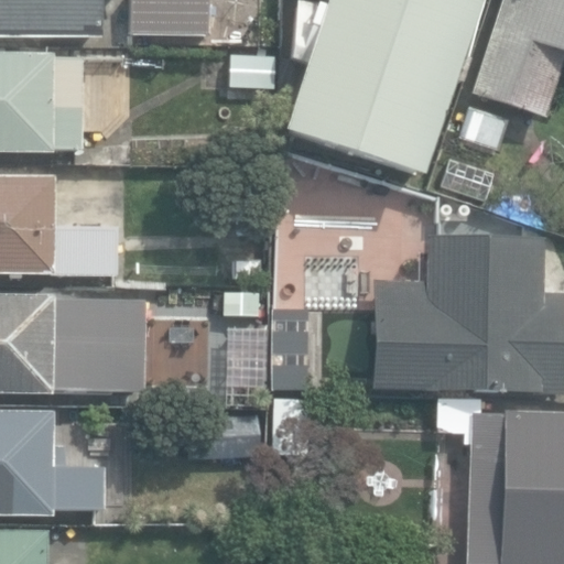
[(0,0),(0,39),(101,40),(100,0),(0,0)]
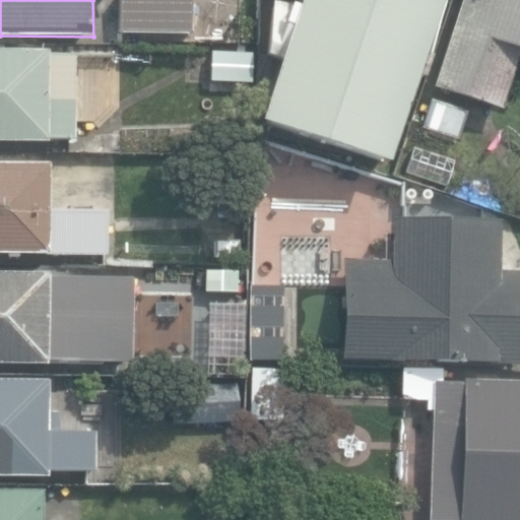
[(119,0),(119,30),(191,31),(191,0),(119,0)]
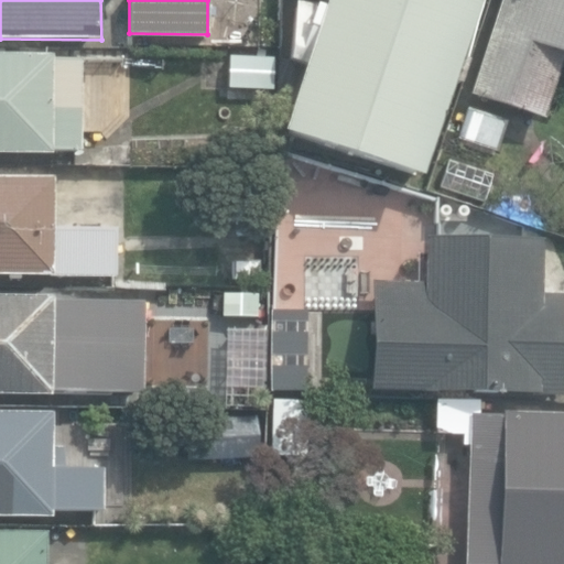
[(282,132),(419,179),(478,0),(312,0),(325,4),(282,132)]
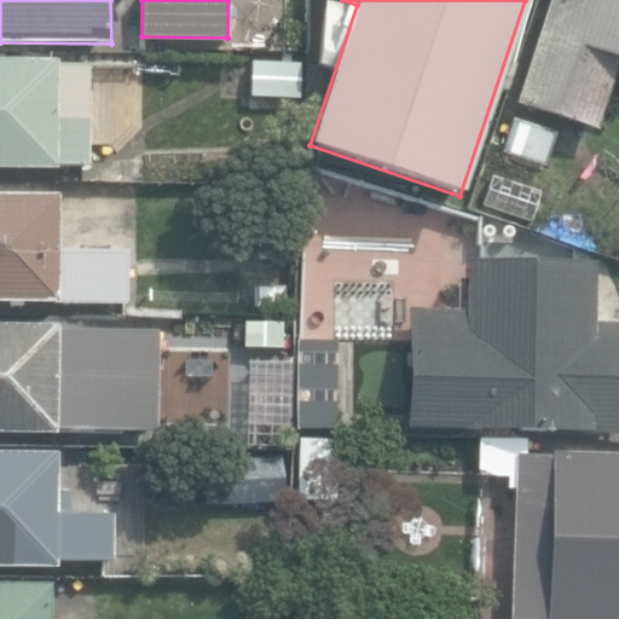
[(618,0),(549,0),(514,105),(596,133),(618,64),(618,0)]
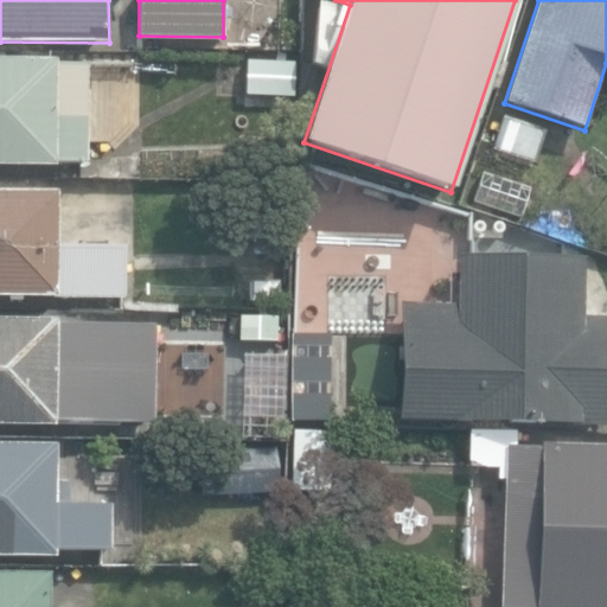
[(0,165),(53,166),(53,160),(88,161),(88,63),(55,63),(55,58),(0,57),(0,165)]
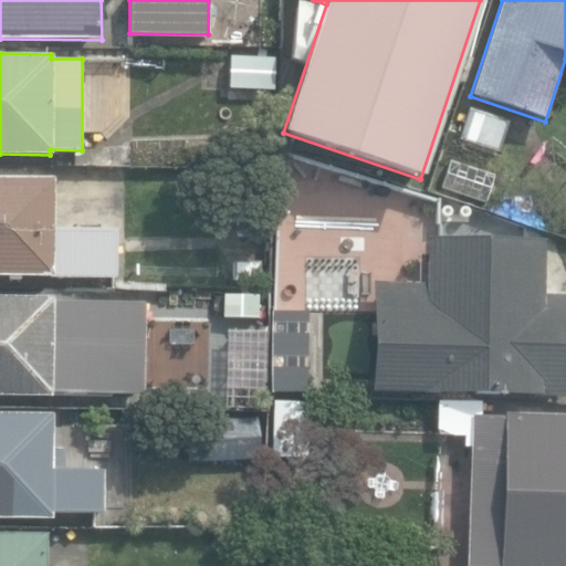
[(457,137),(499,152),(510,119),(468,105),(457,137)]
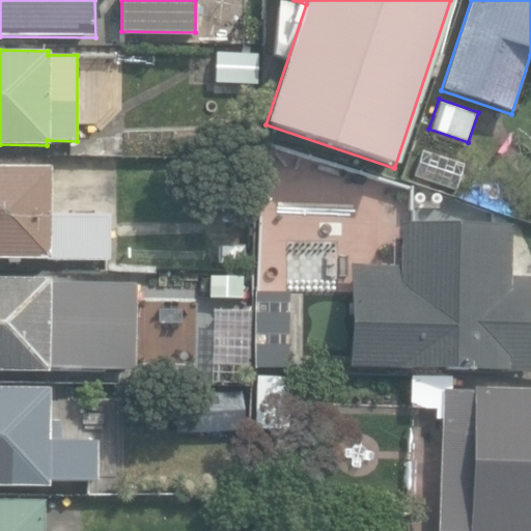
[(236,133),(236,156),(252,156),(252,132),(236,133)]
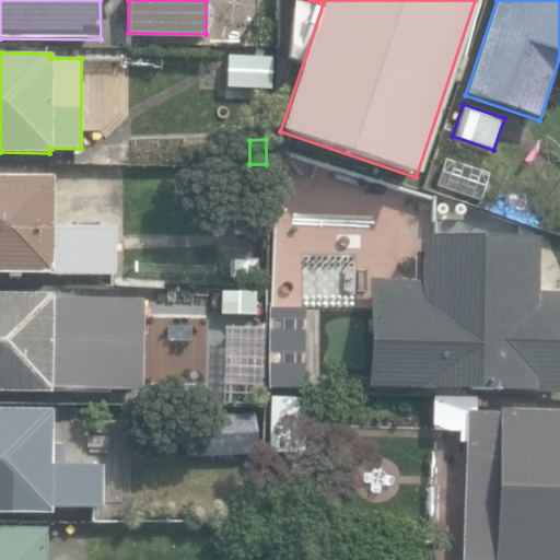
[(92,141),(92,164),(135,164),(135,141),(92,141)]
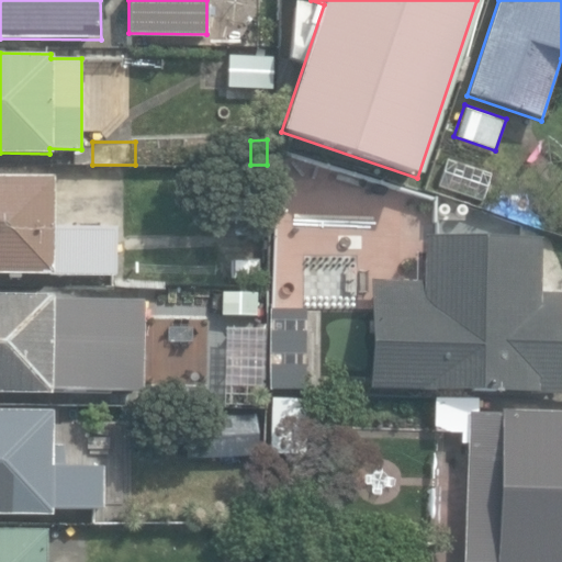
[(0,272),(114,273),(114,225),(51,225),(52,176),(0,175),(0,272)]
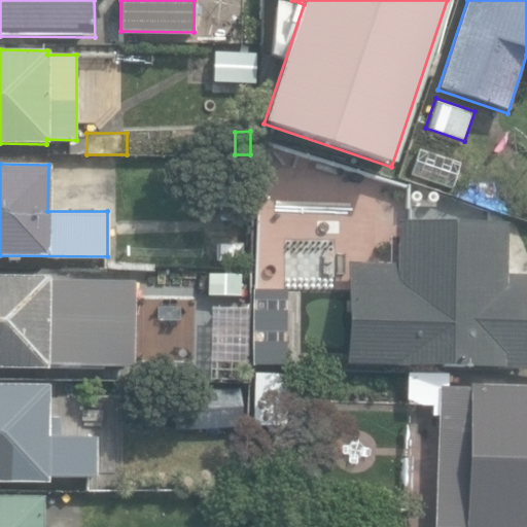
[(345,363),(526,367),(526,273),(507,273),(508,222),(396,220),(395,260),(347,258),(345,363)]
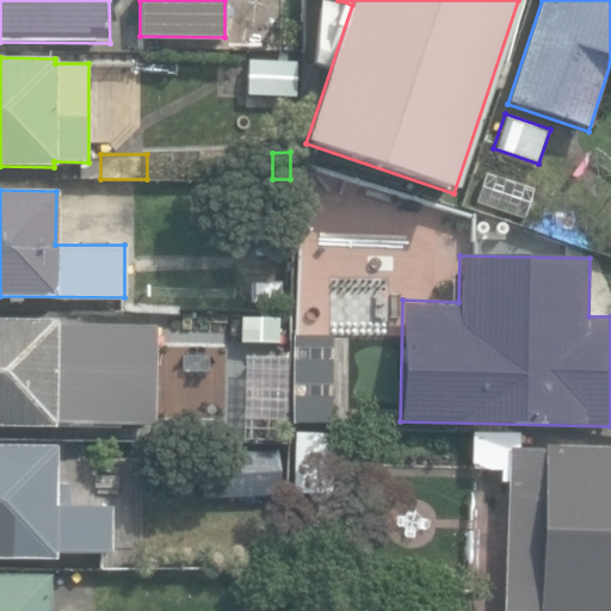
[(254,307),(282,307),(282,284),(254,284),(254,307)]
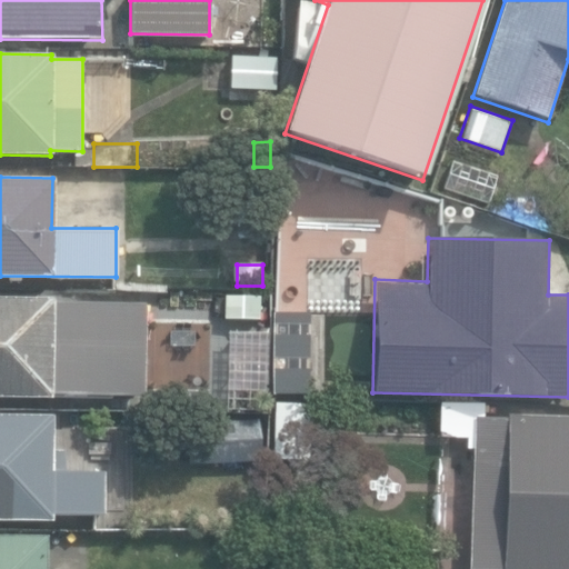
[(0,399),(52,400),(52,397),(143,398),(145,306),(53,305),(53,301),(0,300),(0,399)]
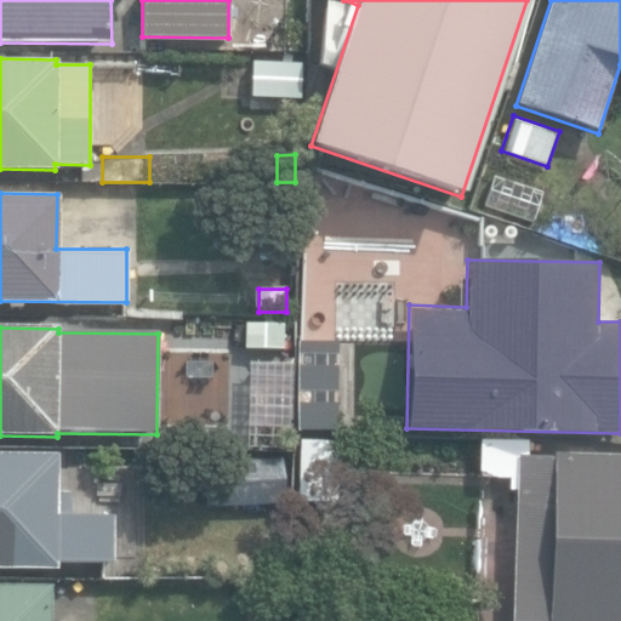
[(251,353),(249,439),(285,440),(286,353),(251,353)]
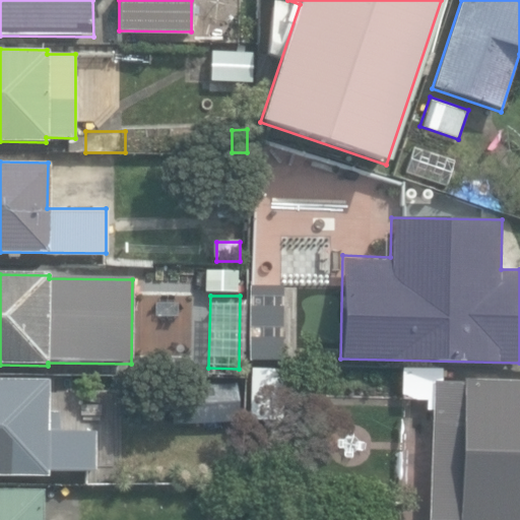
[(247,356),(279,360),(281,328),(249,325),(247,356)]
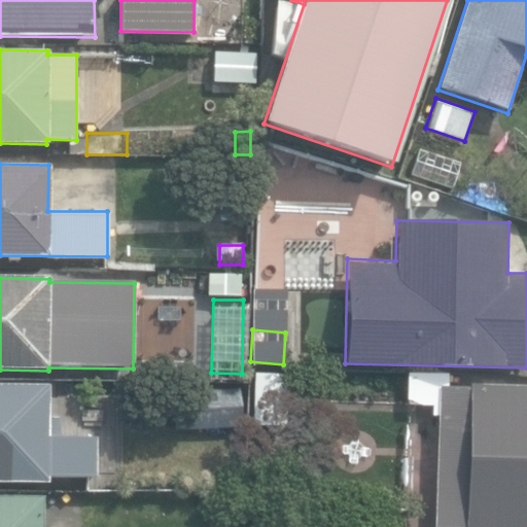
[(526,526),(526,385),(469,383),(469,387),(446,387),(447,371),(409,370),(407,405),(431,406),(431,414),(437,415),(433,526),(526,526)]
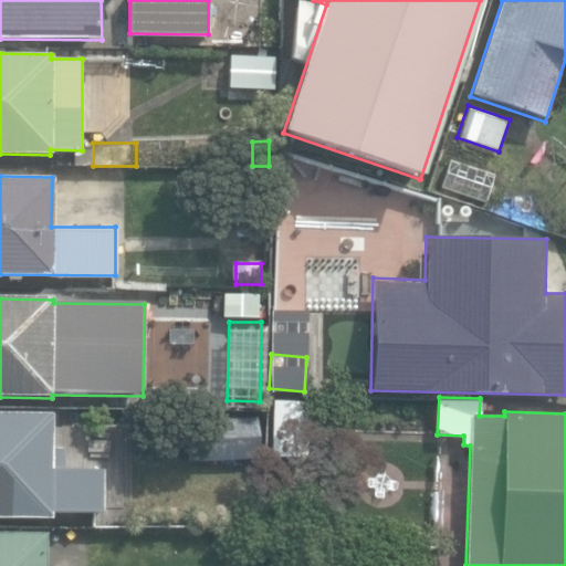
[(271,472),(313,472),(313,402),(272,401),(271,472)]
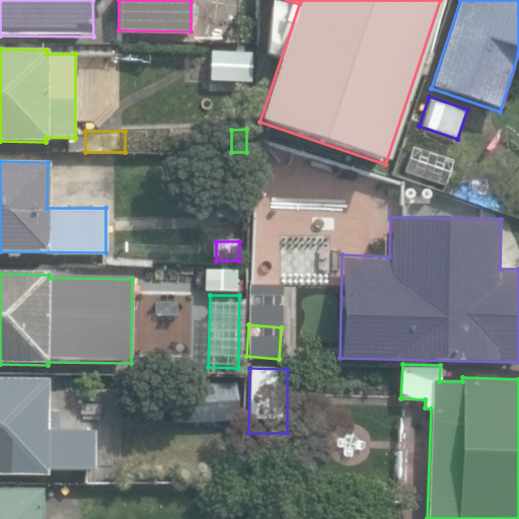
[(0,472),(47,473),(47,469),(94,470),(94,427),(71,427),(71,404),(48,404),(48,377),(0,377),(0,472)]
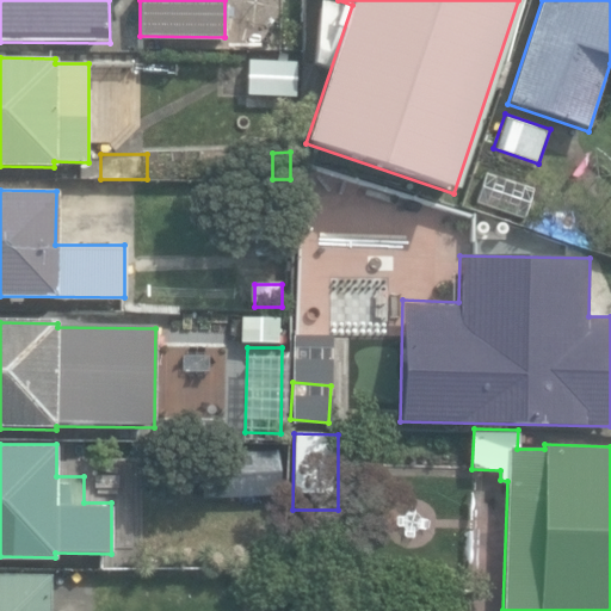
[(201,456),(203,501),(279,497),(277,451),(201,456)]
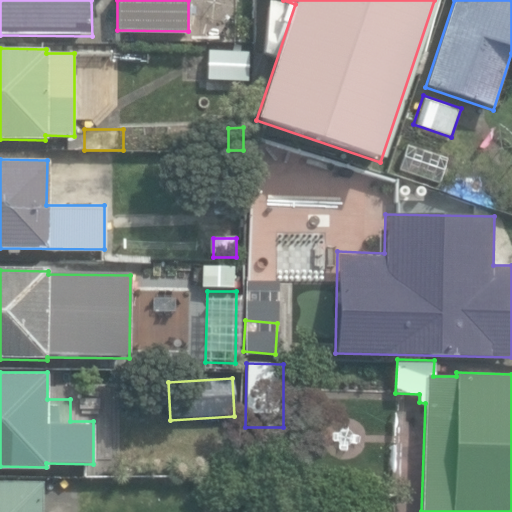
[(0,511),(41,511),(42,482),(0,481),(0,511)]
